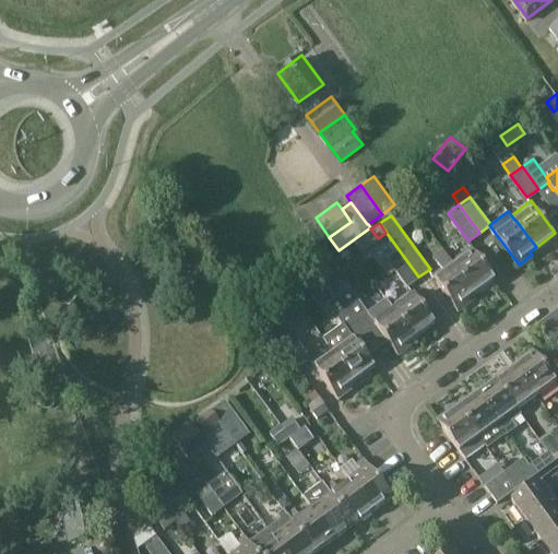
[(407,285),(418,277),(380,224),(386,233),(398,248),(387,257),(407,285)]
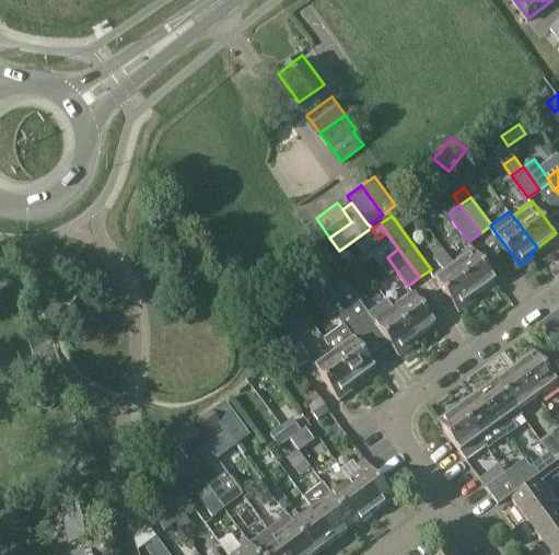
[(473,244),(453,258),(452,258),(476,291),(496,277),(473,244)]
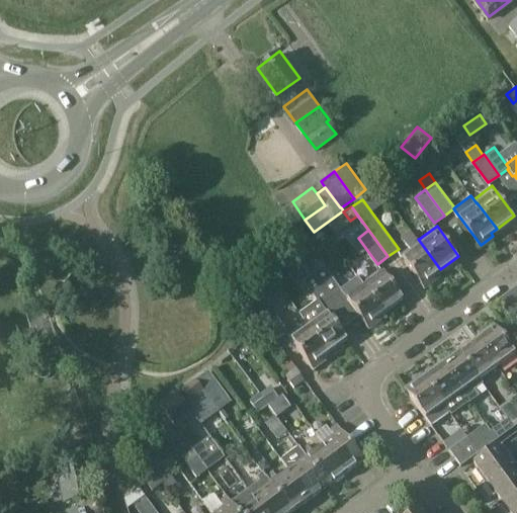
[(401,235),(409,246),(401,252),(424,285),(437,276),(435,273),(440,269),(418,239),(419,239),(411,228),(401,235)]
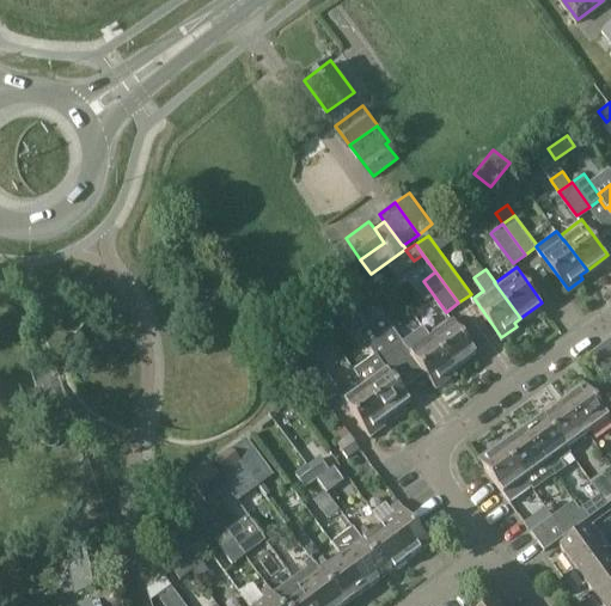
[(350,287),(343,277),(330,287),(337,297),(350,287)]
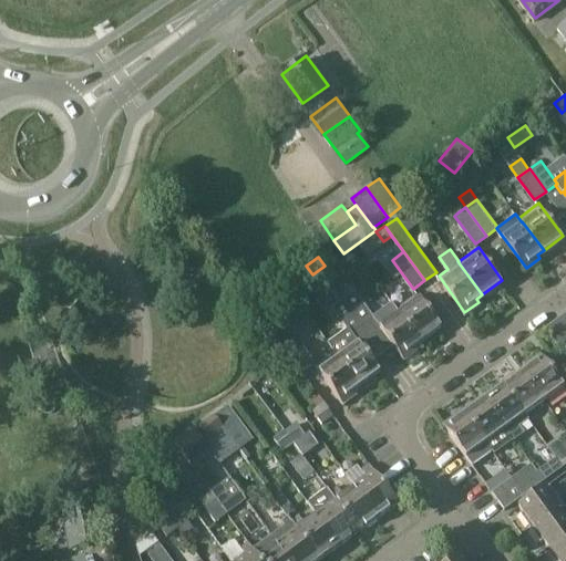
[(323,269),(311,278),(319,288),(330,279),(323,269)]
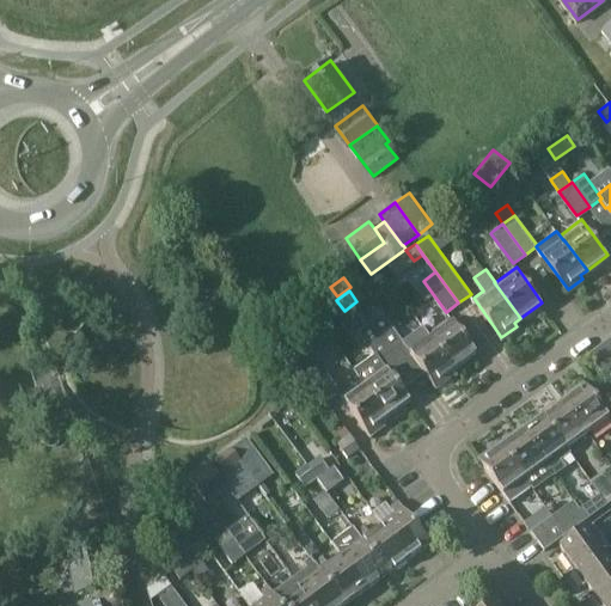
[(377,314),(370,319),(414,379),(425,371),(435,385),(452,373),(448,369),(456,366),(433,335),(432,336),(431,335),(427,330),(416,340),(419,343),(410,350),(396,330),(383,311),(377,314)]
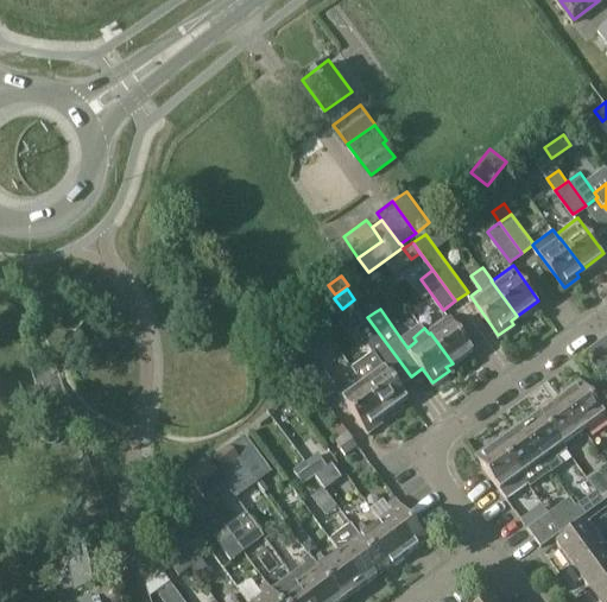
[(424,328),(428,333),(429,334),(430,333),(453,363),(473,348),(447,312),(424,328)]
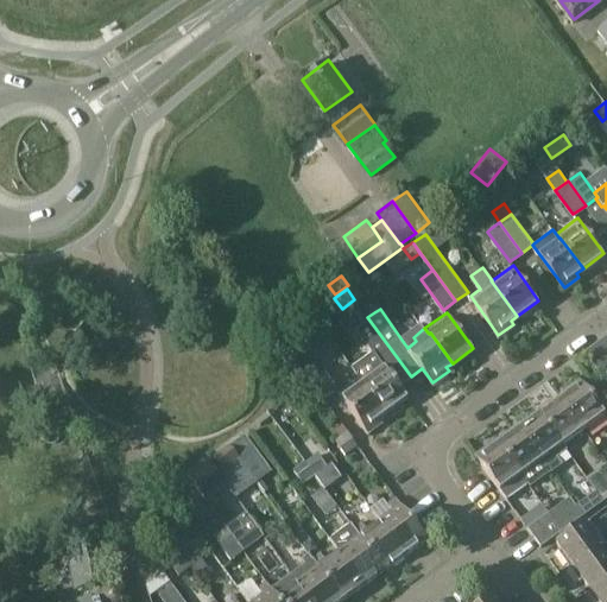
[(372,350),(366,355),(353,365),(361,375),(364,380),(386,411),(385,411),(387,414),(404,403),(402,399),(406,395),(399,385),(411,376),(367,317),(355,327),(372,350)]
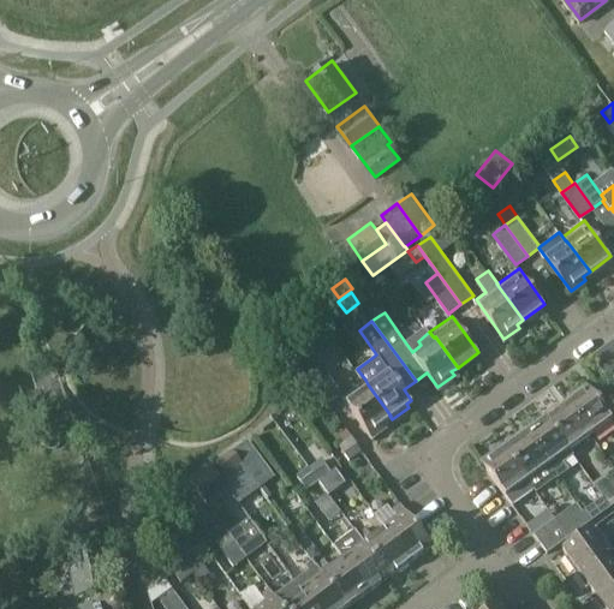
[(613,340),(592,356),(603,370),(613,362),(613,340)]
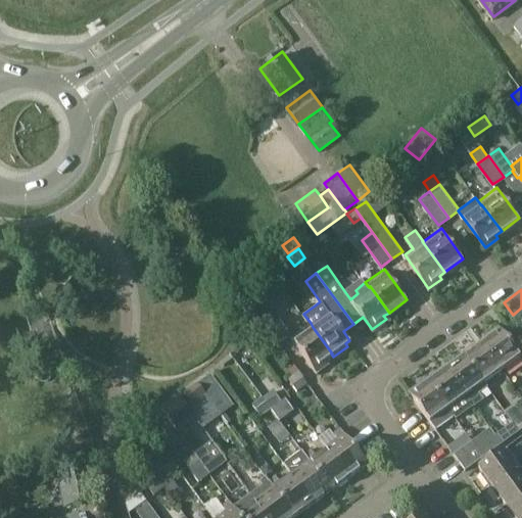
[(269,307),(264,299),(254,305),(259,314),(269,307)]
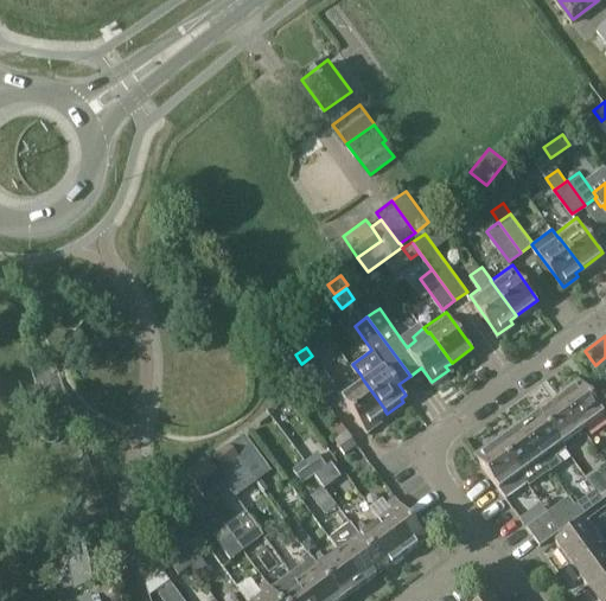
[(301,364),(324,396),(337,387),(314,355),(312,356),(301,364)]
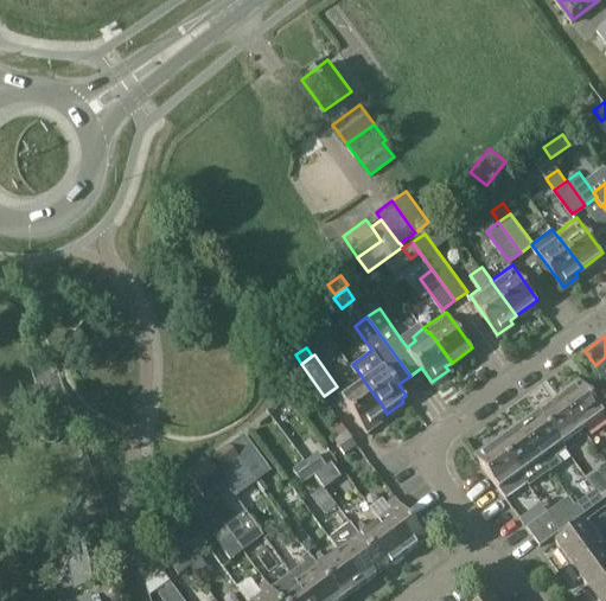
[(363,379),(361,375),(339,390),(368,429),(382,419),(380,414),(384,410),(386,410),(363,379)]
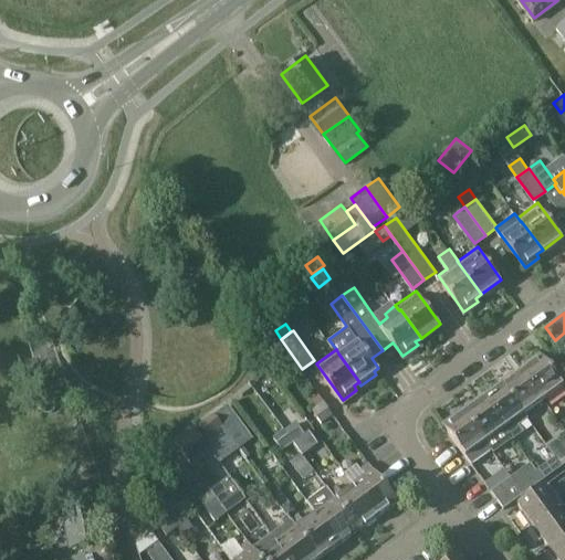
[(527,363),(522,368),(543,398),(563,383),(540,350),(525,360),(527,363)]
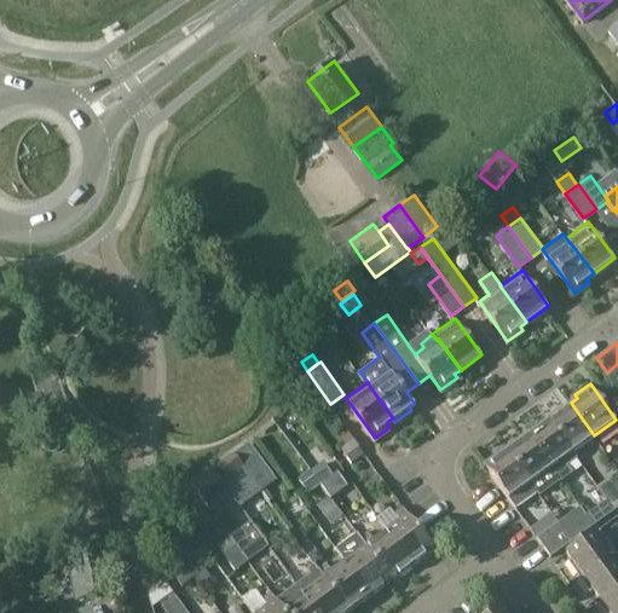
[(562,404),(547,415),(549,418),(550,417),(573,450),(594,435),(571,403),(565,408),(562,404)]
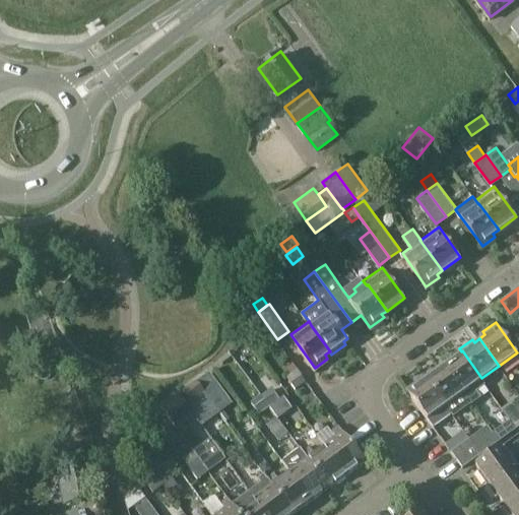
[(461,351),(444,364),(467,395),(471,401),(472,402),(481,395),(476,388),(484,383),(484,382),(481,378),(462,350),(461,351)]
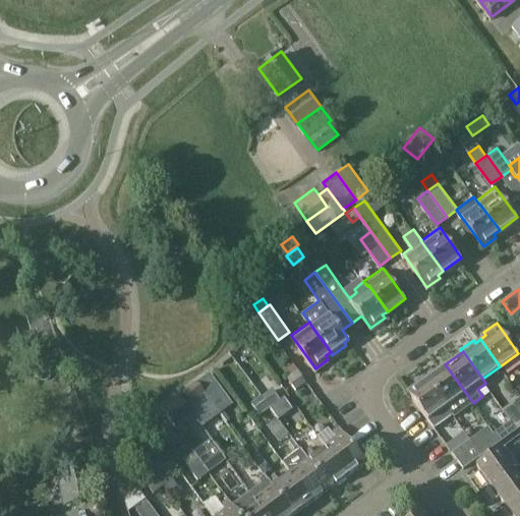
[(445,364),(440,368),(438,365),(425,375),(450,409),(468,396),(445,364)]
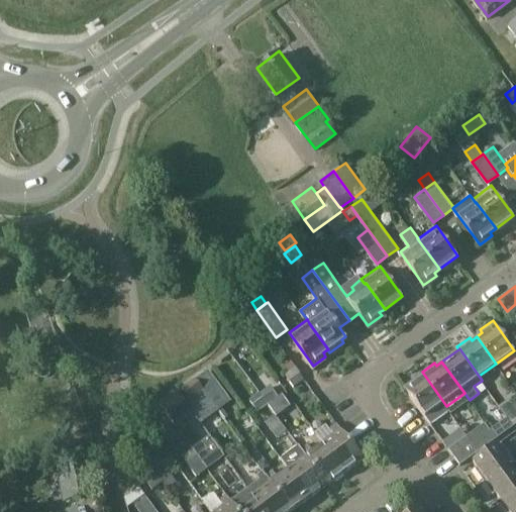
[(290,379),(300,372),(295,364),(284,372),(289,379),(290,379)]
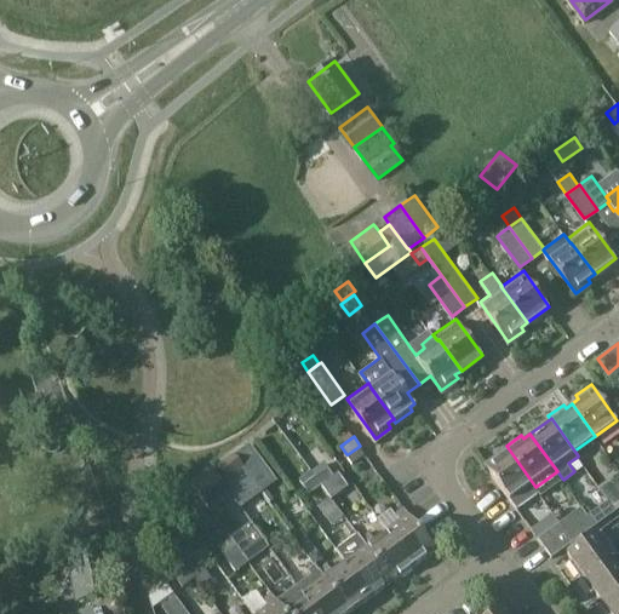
[(248,442),(235,452),(244,465),(246,468),(261,458),(248,442)]
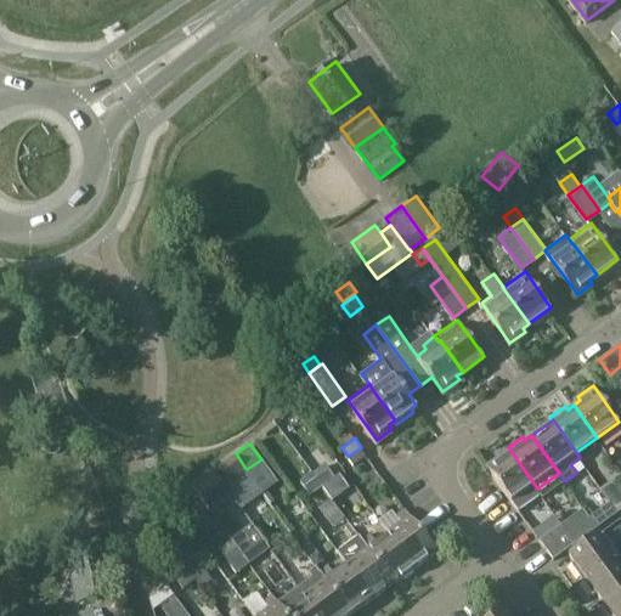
[(361,447),(349,456),(354,463),(367,453),(362,446),(361,447)]
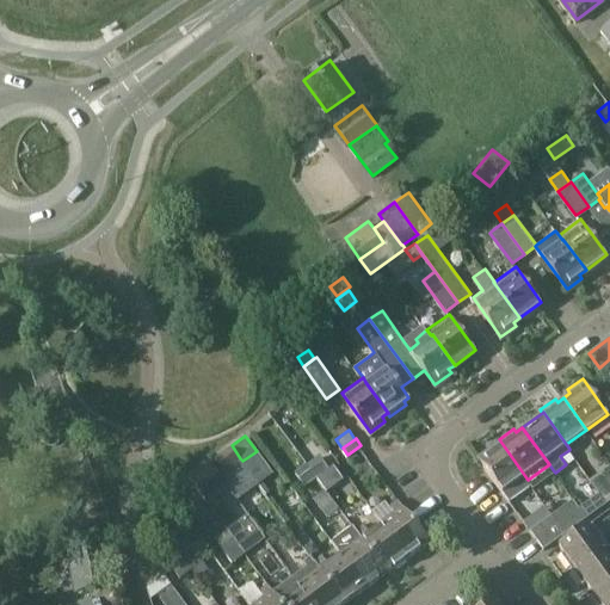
[(478,455),(476,455),(479,458),(503,491),(509,499),(530,483),(528,480),(499,439),(498,439),(484,450),(478,455)]
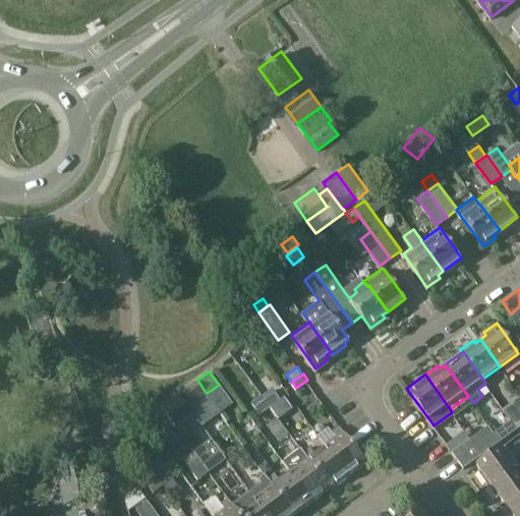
[(192,400),(205,391),(197,380),(184,389),(192,400)]
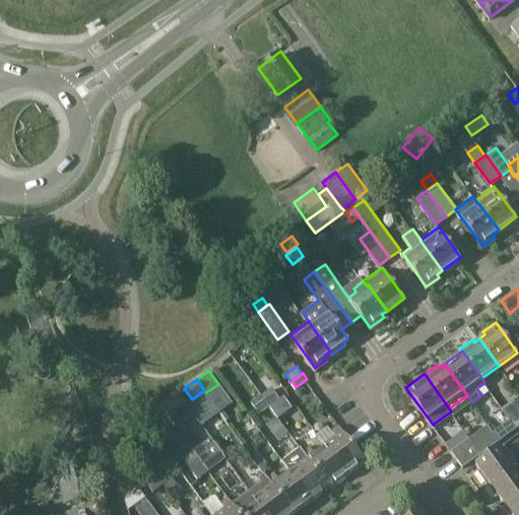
[(274,390),(264,397),(269,404),(279,397),(274,390)]
